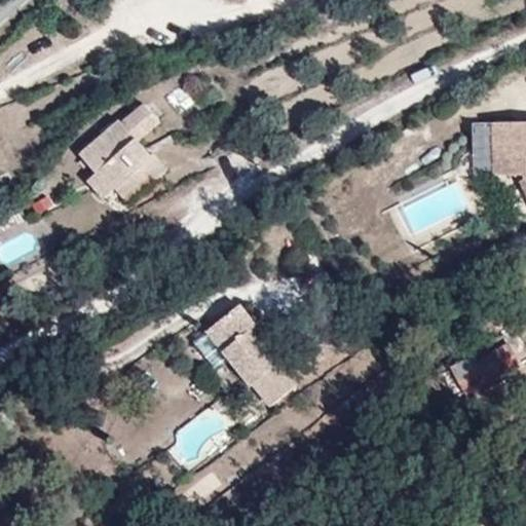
[(113,164),(128,181),(143,195),(178,160),(151,135),(166,114),(149,96),(130,114),(128,112),(96,147),(113,164)]
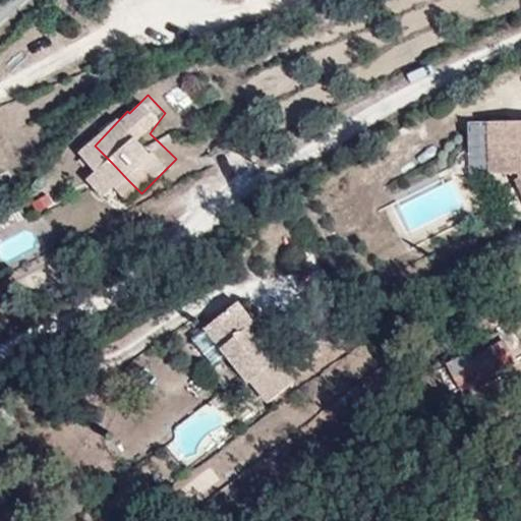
[(520,118),(488,118),(488,152),(503,153),(504,172),(511,173),(520,200),(520,118)]
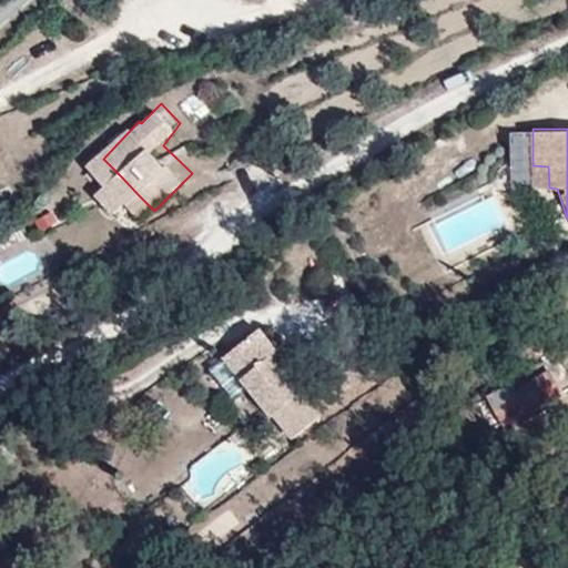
[(548,166),(533,165),(533,188),(549,188),(548,166)]
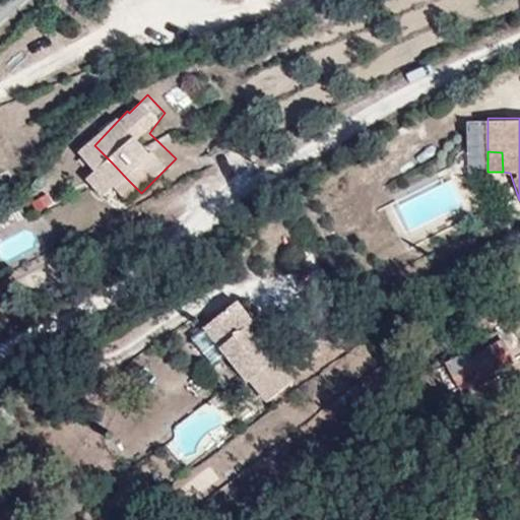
[(114,190),(127,179),(112,163),(99,176),(114,190)]
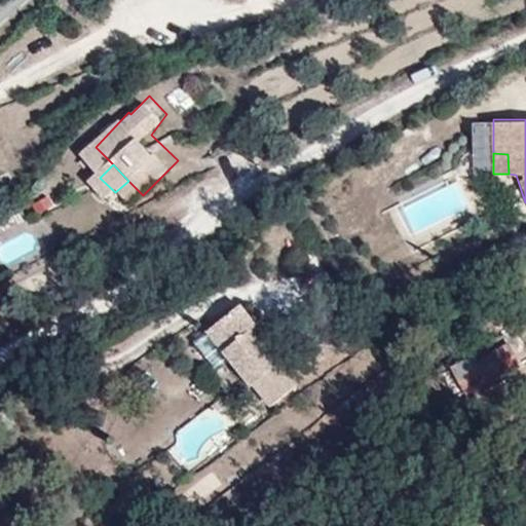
[(0,250),(0,256),(10,268),(38,246),(25,230),(0,250)]
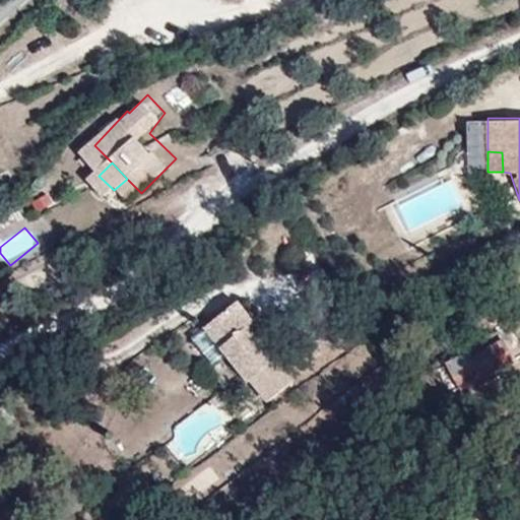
[(279,325),(252,287),(218,312),(254,362),(255,361),(271,381),(299,361),(274,329),(279,325)]
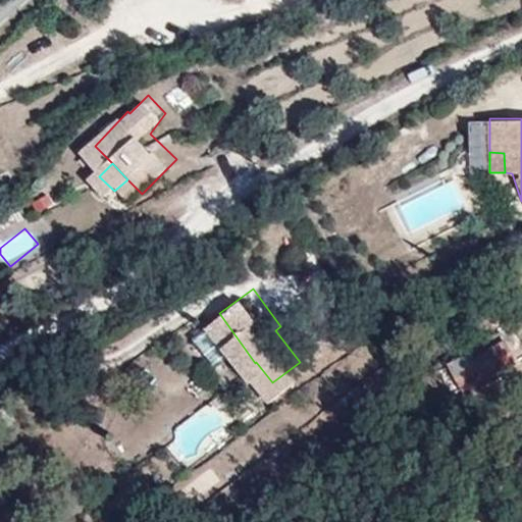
[(457,388),(518,367),(509,342),(448,362),(457,388)]
